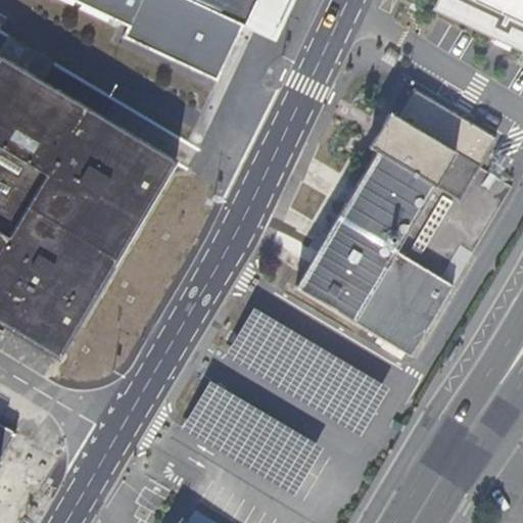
[(123,37),(221,79),(257,0),(75,0),(129,26),(123,37)]
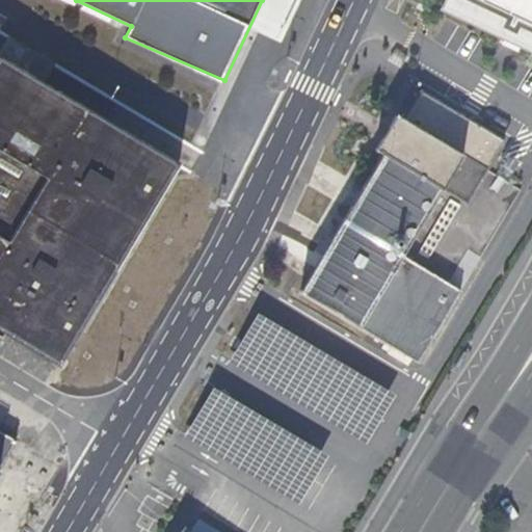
[(531,0),(444,0),(441,8),(531,51),(531,0)]
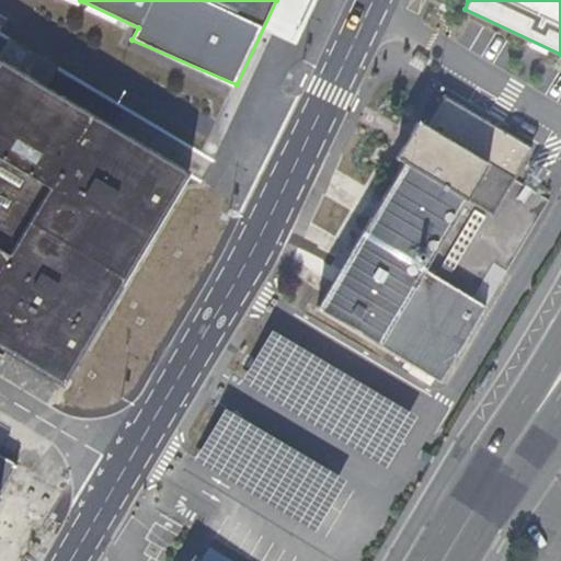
[(0,59),(0,345),(59,381),(184,170),(0,59)]
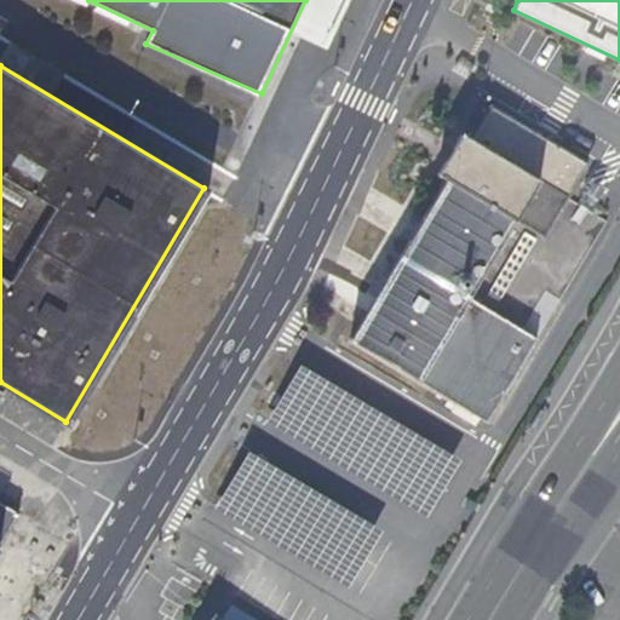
[(348,338),(486,419),(606,222),(569,200),(591,162),(489,101),(469,136),(461,131),(437,171),(447,176),(348,338)]
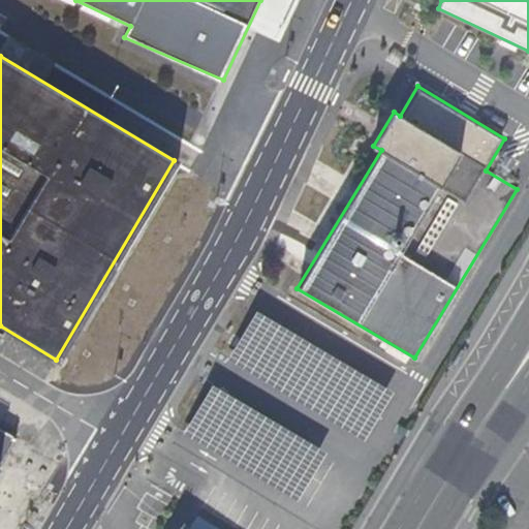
[(220,365),(364,433),(387,382),(244,315),(220,365)]
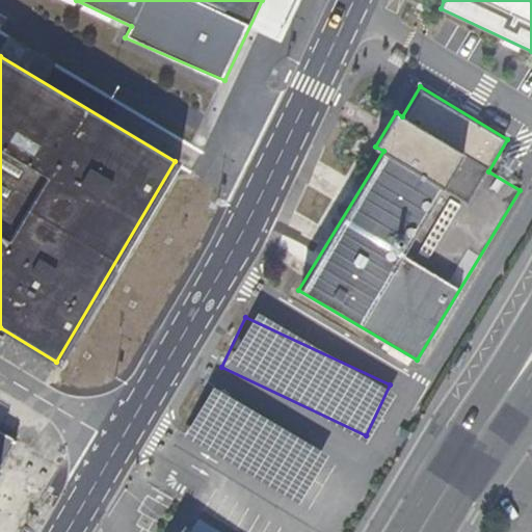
[(293,501),(320,451),(204,388),(177,437),(293,501)]
